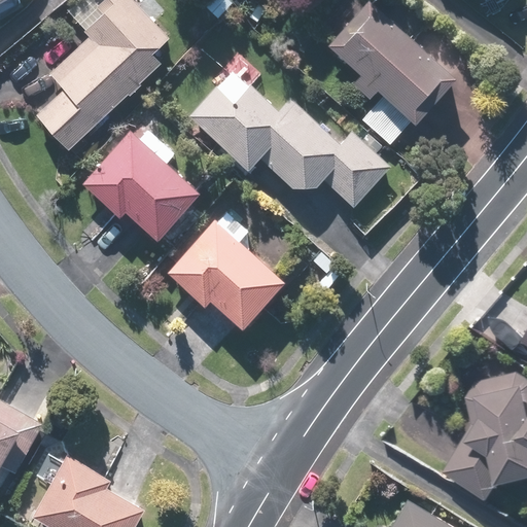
[(49,73),(64,89),(37,114),(70,149),(162,64),(152,54),(170,38),(141,8),(142,8),(134,0),(104,0),(96,7),(103,14),(83,32),(89,37),(49,73)]
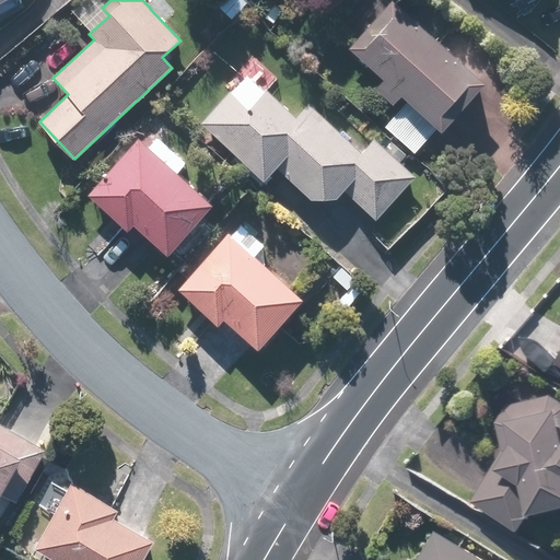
[(485,83),(392,0),(389,0),(348,47),(382,78),(374,88),(393,104),(400,95),(441,131),(485,83)]
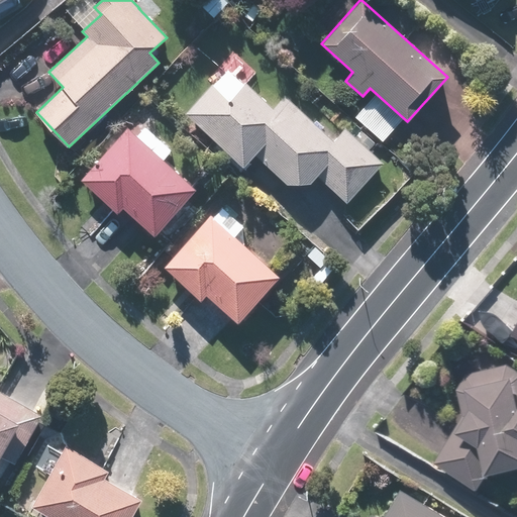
[(254,156),(287,184),(311,184),(316,177),(346,204),(383,163),(344,128),(333,140),(328,136),(329,136),(305,115),(306,113),(285,95),(274,108),(246,83),(230,100),(211,84),(185,114),(244,167),(254,156)]
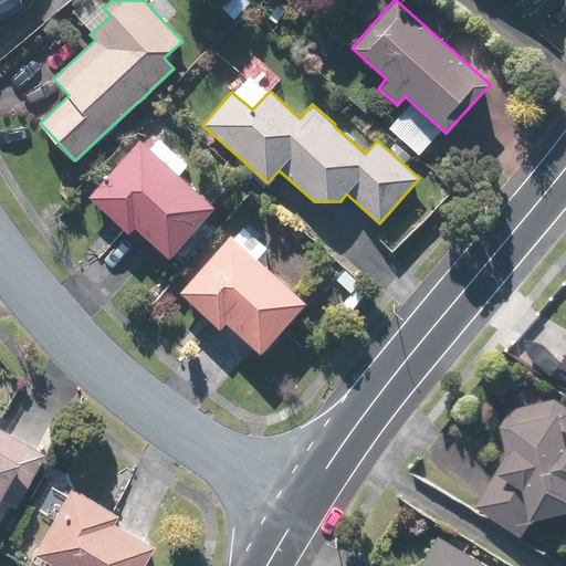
[(133,227),(168,259),(215,208),(140,140),(94,190),(94,191),(88,197),(128,232),(133,227)]
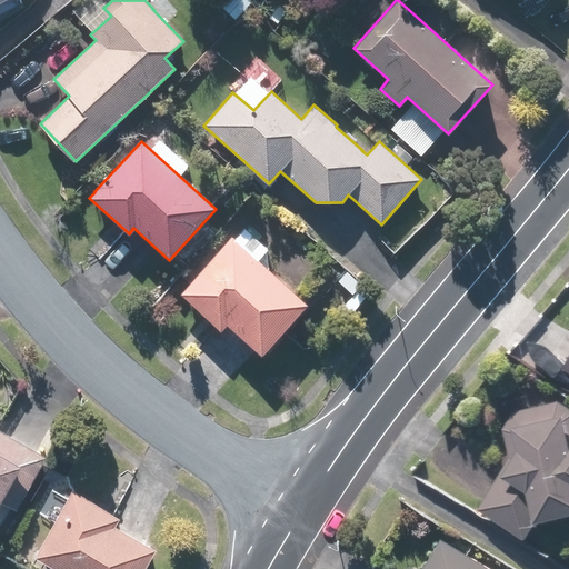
[(308,303),(267,267),(232,236),(179,293),(220,331),(227,323),(261,355),(308,303)]
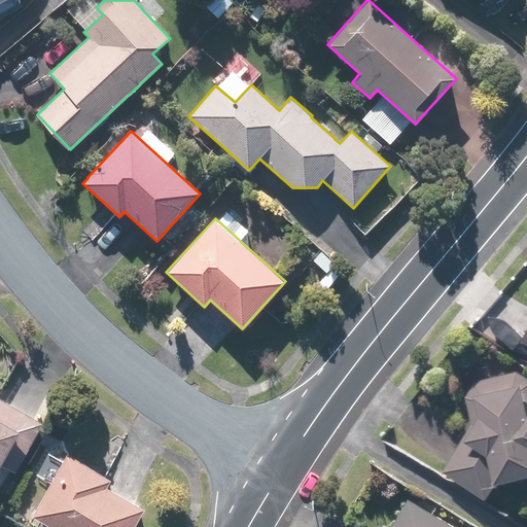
[(467,397),(475,422),(445,471),(490,499),(500,484),(526,477),(526,375),(519,371),(479,380),(467,397)]
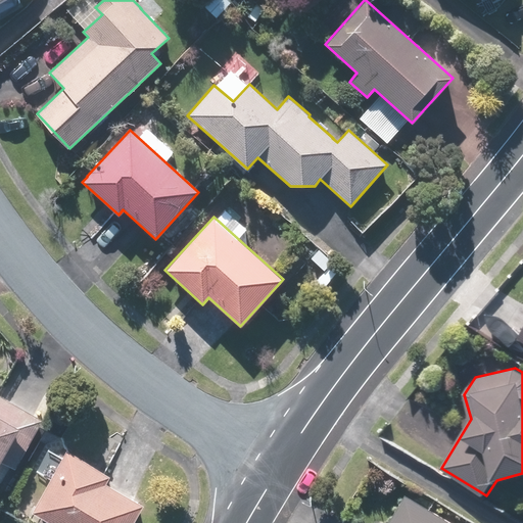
[(0,394),(0,466),(1,464),(16,472),(46,420),(0,394)]
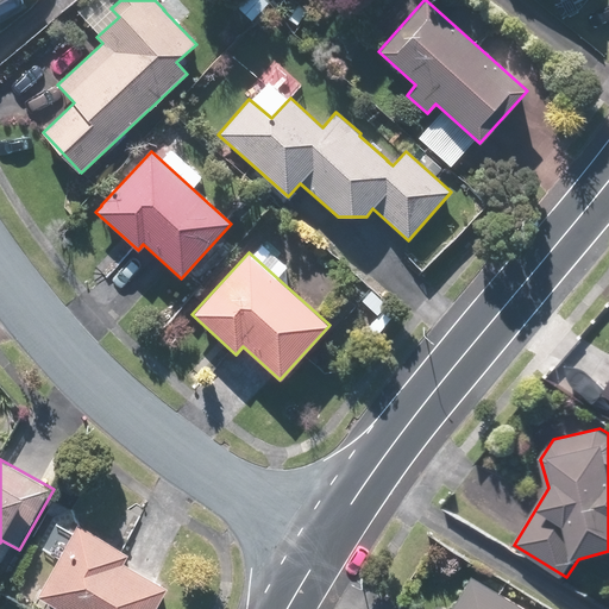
[(76,523),(35,598),(54,608),(154,608),(167,586),(124,563),(130,552),(76,523)]
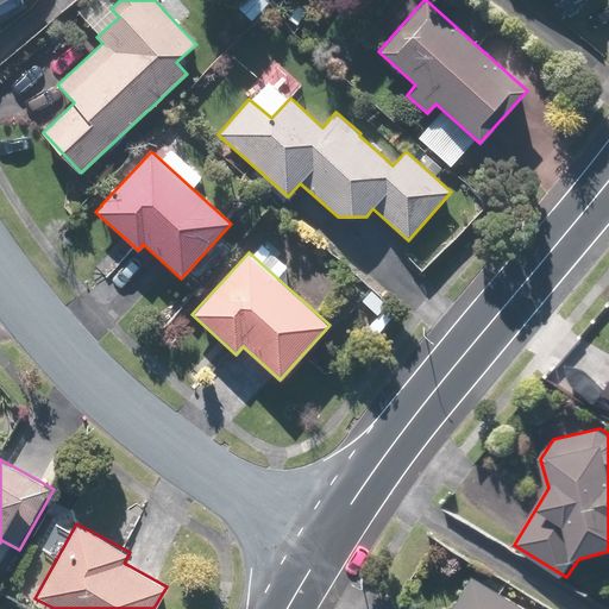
[(439,608),(435,607),(434,608),(525,608),(470,576),(450,608),(439,608)]
